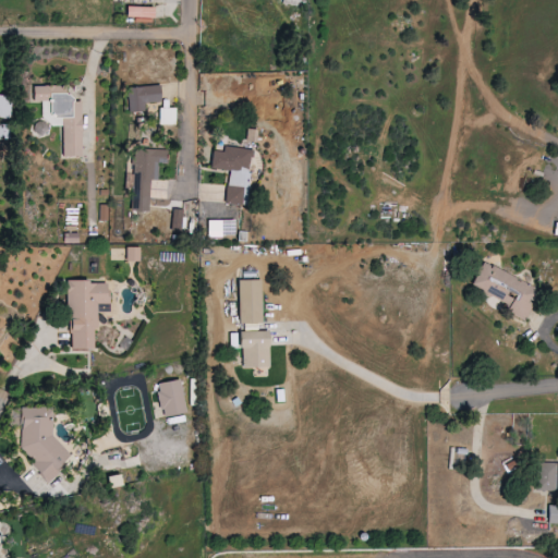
[(153,20),(153,8),(125,7),(125,19),(153,20)]
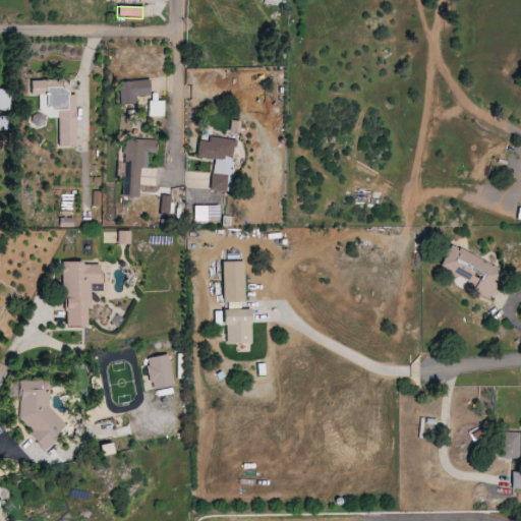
[(58,146),(76,146),(75,95),(64,95),(64,79),(30,80),(30,95),(46,95),(46,108),(57,108),(58,146)]
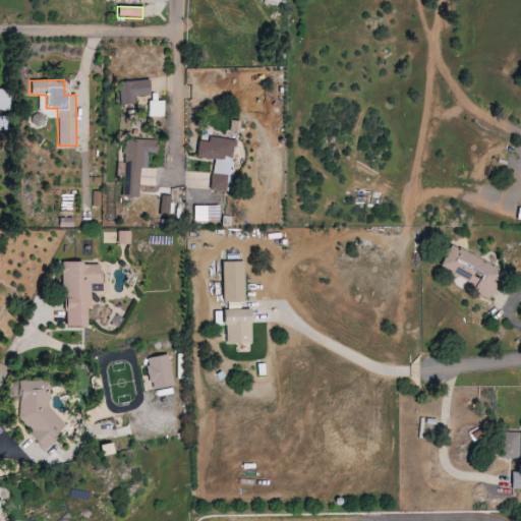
[(119,80),(119,104),(135,104),(135,96),(150,96),(150,80),(119,80)]
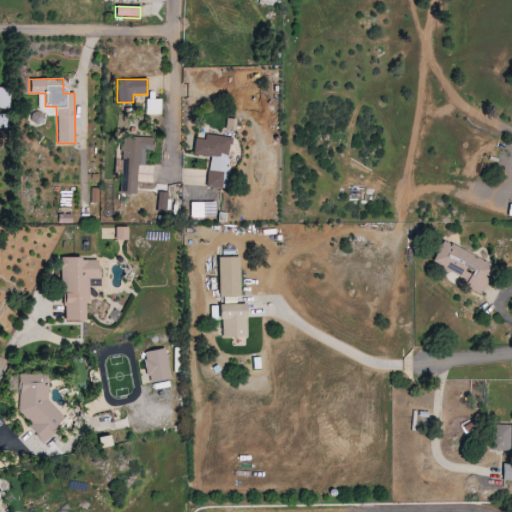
[(0,103),(7,104),(9,89),(0,87),(0,103)]
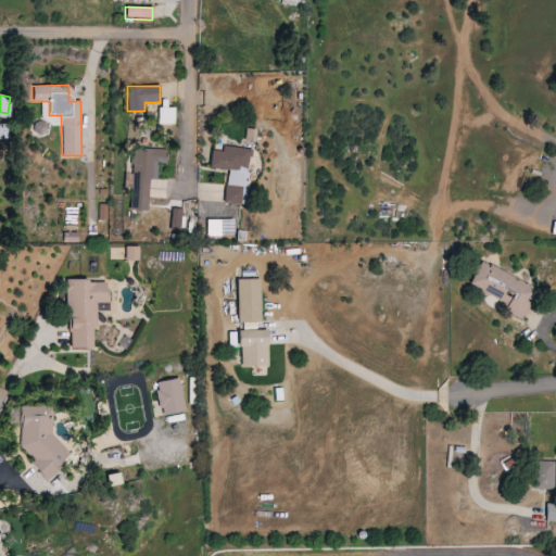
[(159,108),(159,124),(175,125),(175,108),(159,108)]
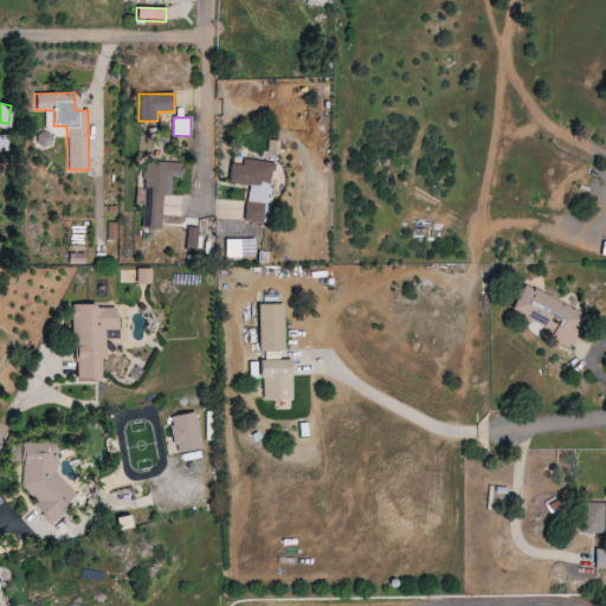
[(8,134),(0,134),(0,150),(10,150),(8,134)]
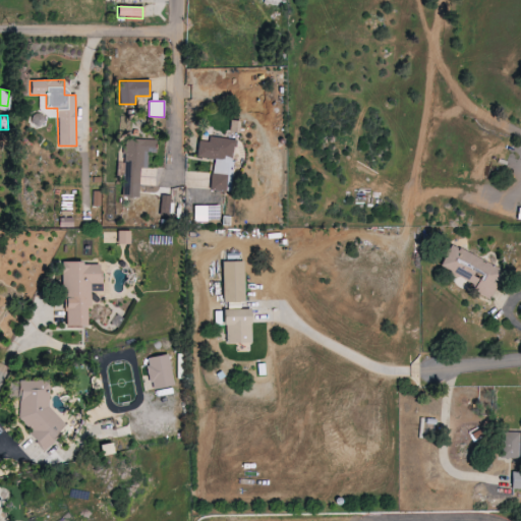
[(196,157),(214,159),(210,189),(226,191),(228,173),(232,174),(236,138),(210,135),(209,141),(198,139),(196,157)]
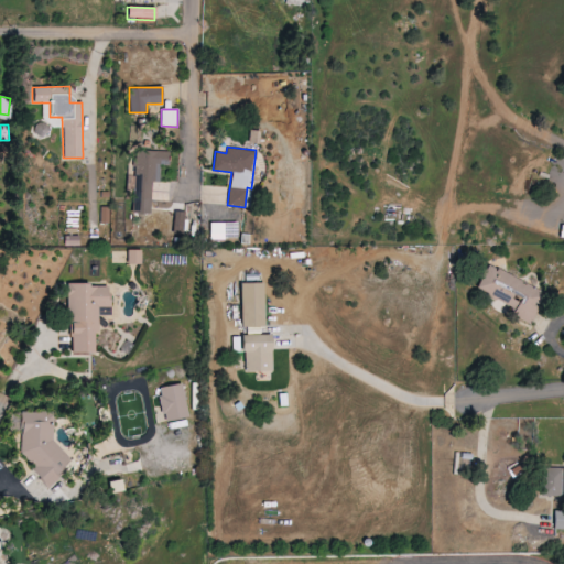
[(134,213),(150,213),(152,182),(160,182),(161,163),(169,164),(170,152),(136,150),(134,177),(136,177),(134,213)]
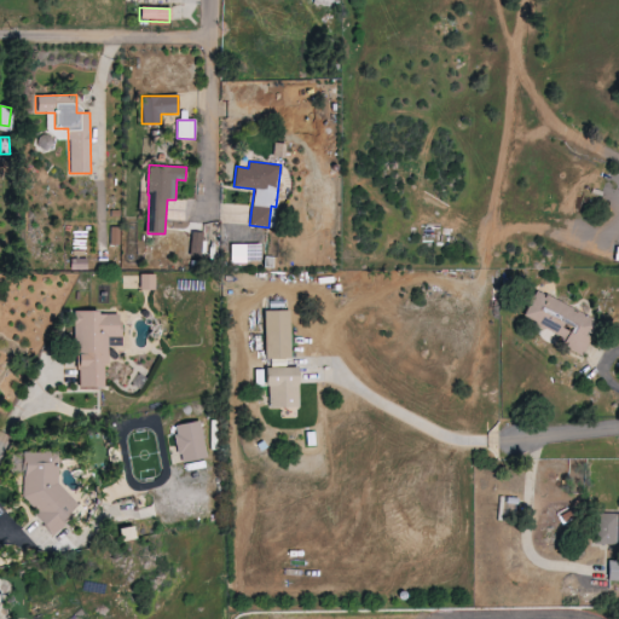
[(231,244),(232,262),(261,262),(261,244),(231,244)]
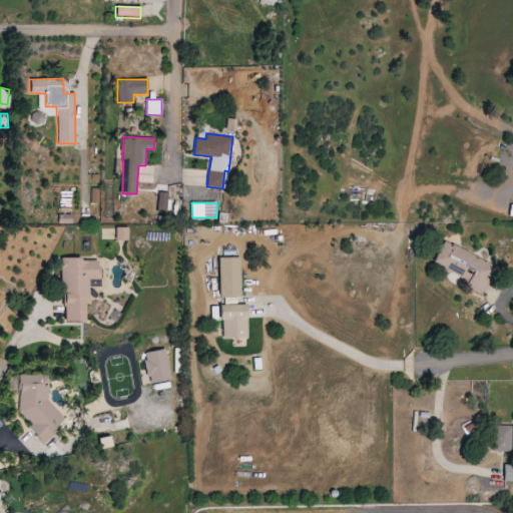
[(127,227),(115,227),(115,239),(127,239),(127,227)]
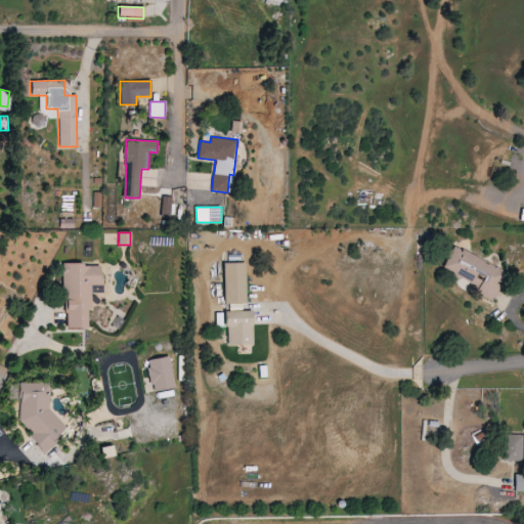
[(503,270),(453,244),(440,268),(493,297),(499,286),(495,284),(503,270)]
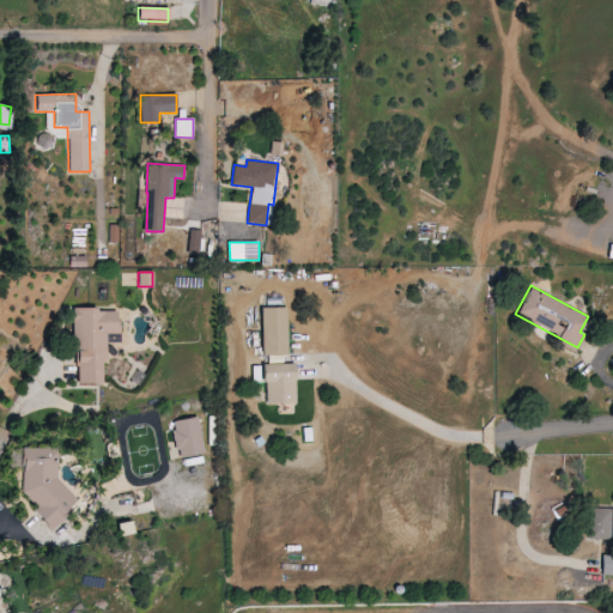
[(286,307),(261,308),(262,356),(287,354),(286,307)]
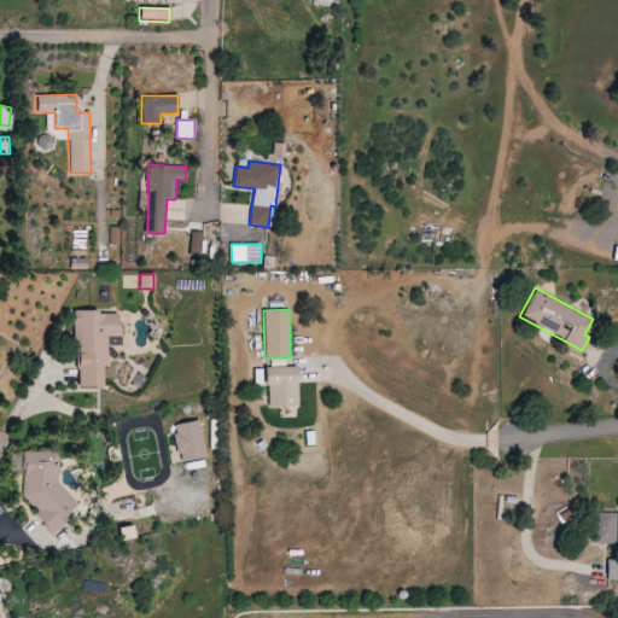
[(75,386),(103,386),(103,363),(106,363),(106,336),(120,336),(118,310),(74,312),(75,386)]
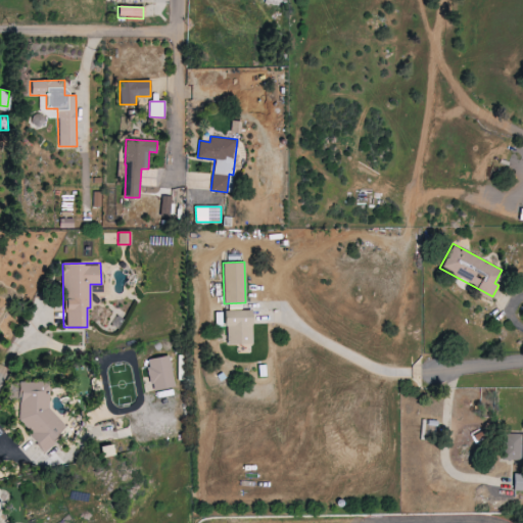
[(251,310),(225,311),(226,344),(252,344),(251,310)]
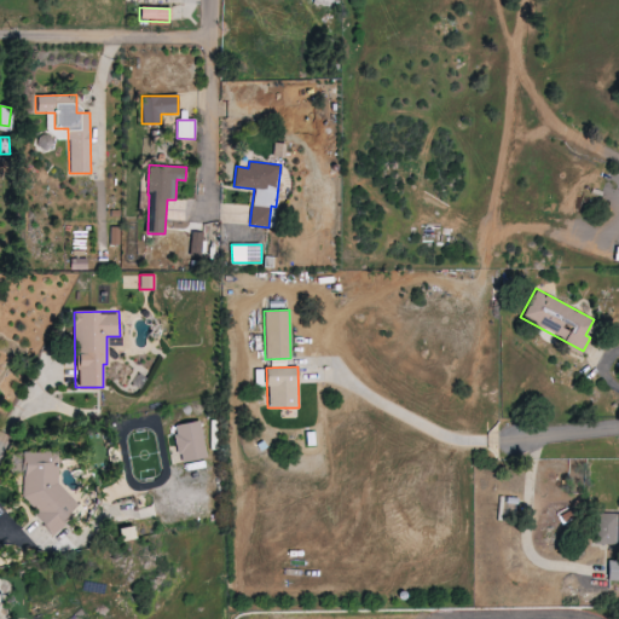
[(174,424),(181,463),(207,458),(200,420),(174,424)]
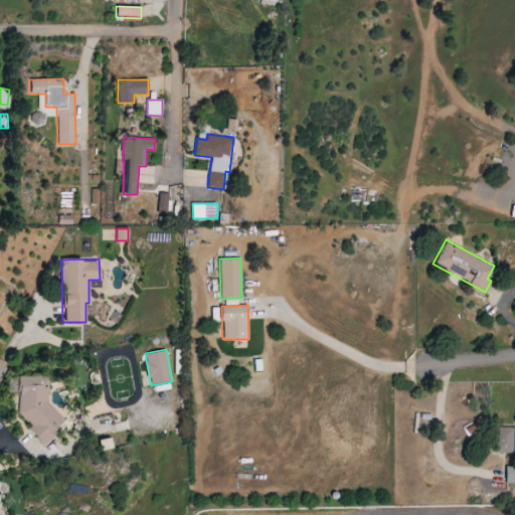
[(48,375),(18,376),(19,411),(31,426),(31,432),(43,446),(53,437),(53,428),(64,420),(49,401),(48,375)]
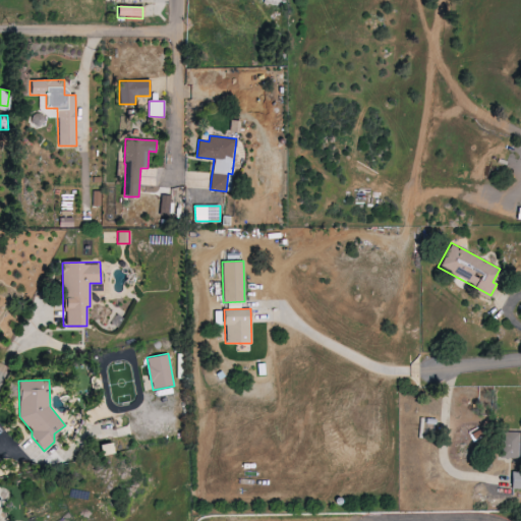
[(520,431),(520,458),(500,458),(501,431),(520,431)]
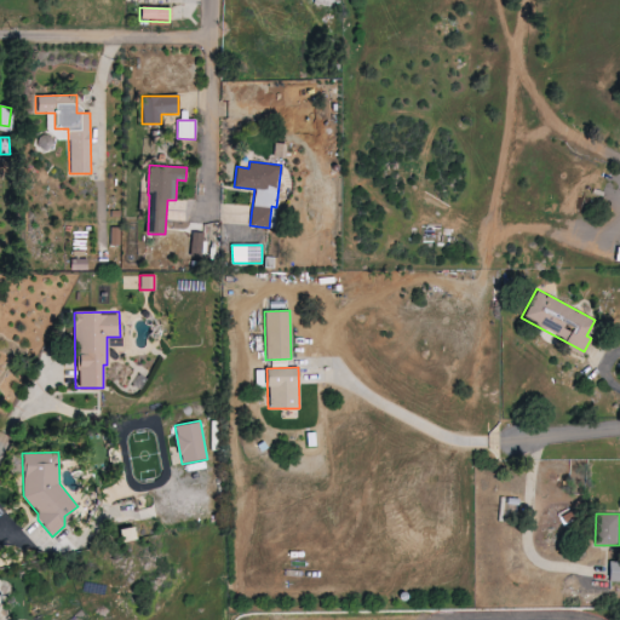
[(609,560),(619,560),(619,581),(608,581),(609,560)]
